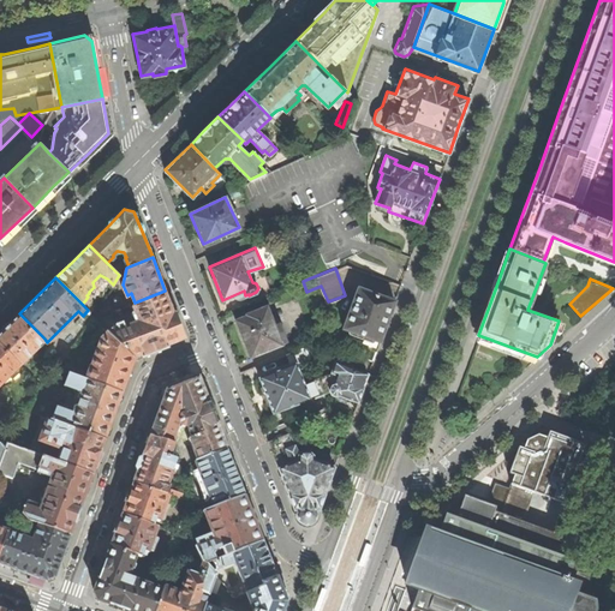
[(395,300),(358,287),(344,328),(364,335),(380,341),(387,321),(395,300)]
